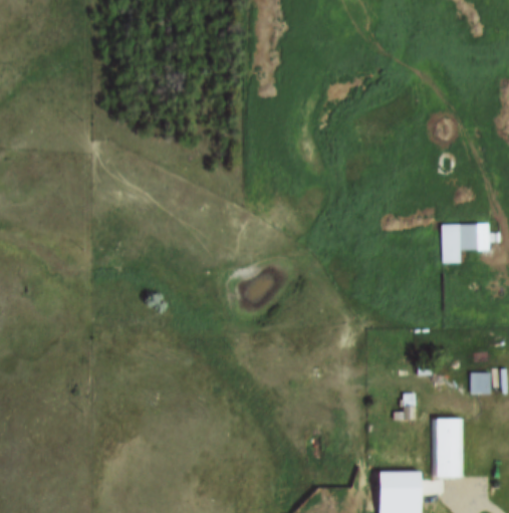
[(489,251),(489,224),(442,224),(442,263),(460,263),(460,251),(489,251)]
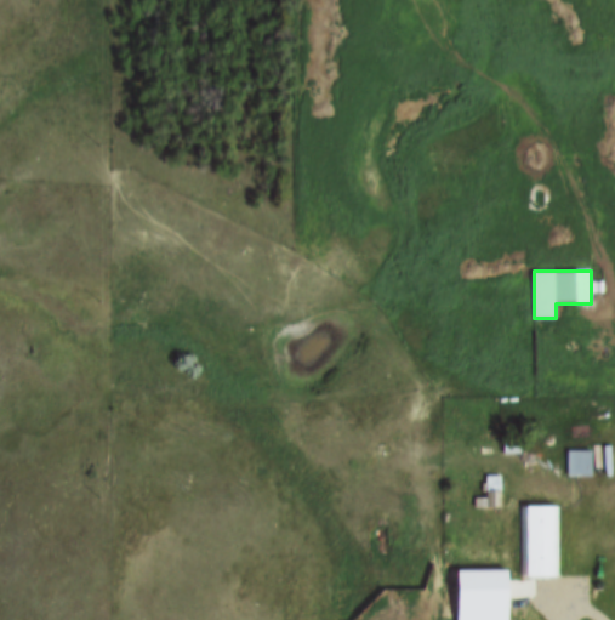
[(568,476),(593,476),(593,450),(568,450),(568,476)]
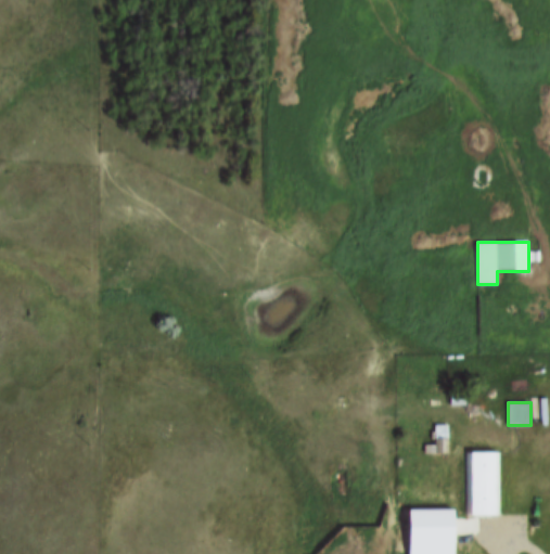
[(450,425),(435,424),(435,446),(427,446),(427,453),(449,453),(450,425)]
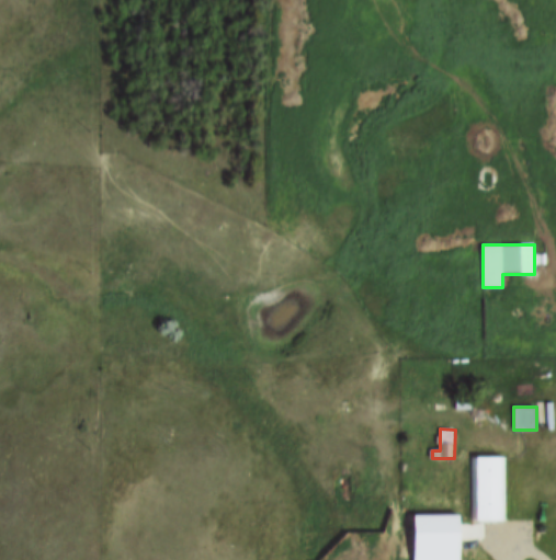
[(475,521),(508,521),(508,456),(475,456),(475,521)]
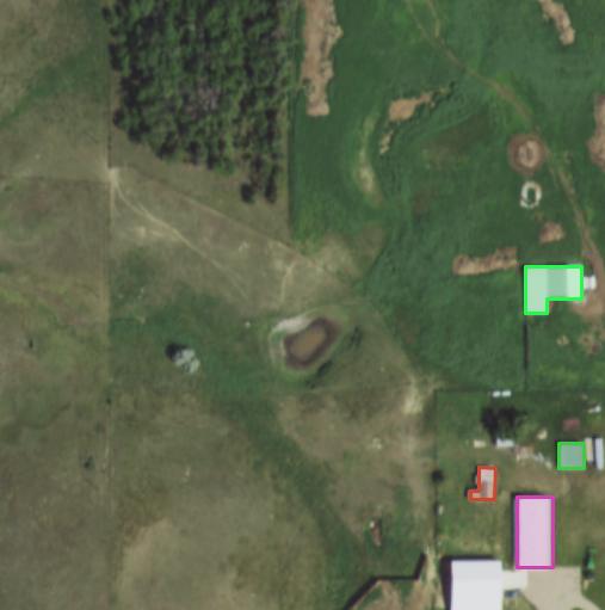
[(482,565),(436,565),(436,598),(482,598),(482,565)]
